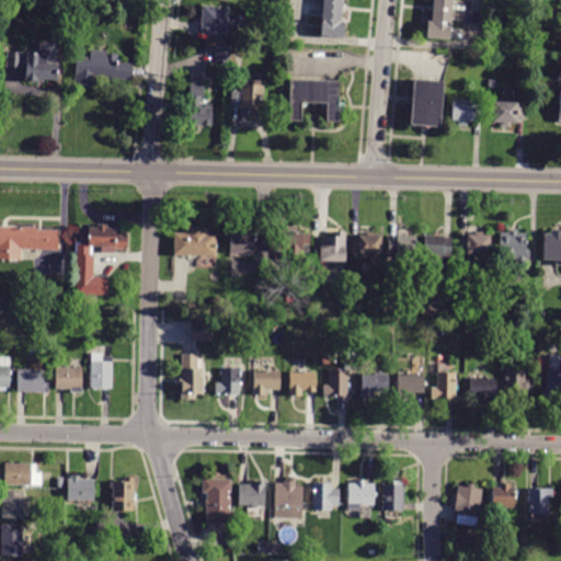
[(324,0),(322,35),(342,36),(345,0),(324,0)]
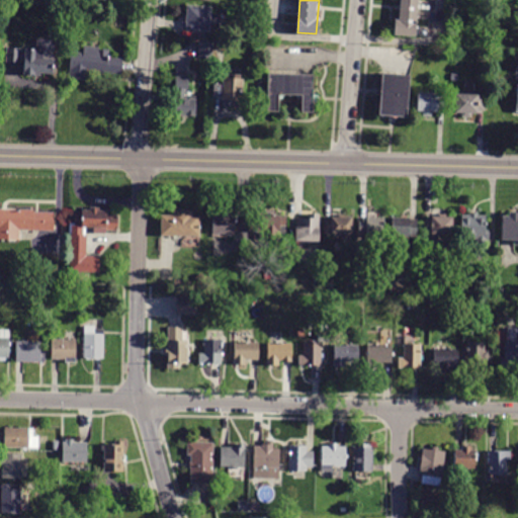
[(403,0),(401,36),(420,37),(422,0),(403,0)]
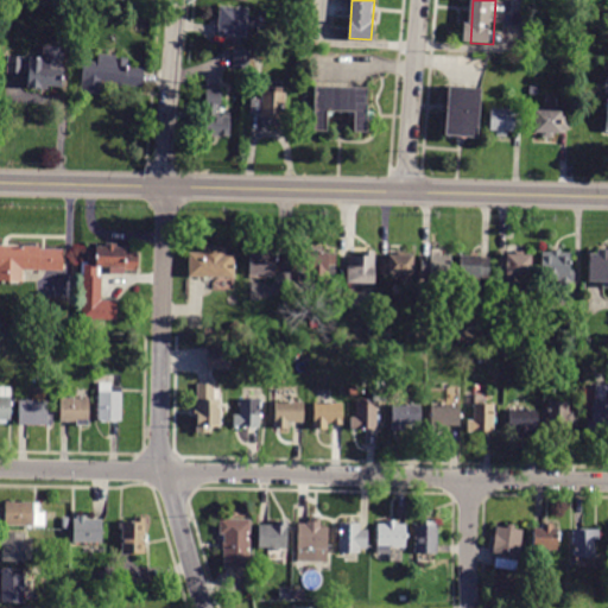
[(220,7),(248,10),(246,38),(217,36),(220,7)]
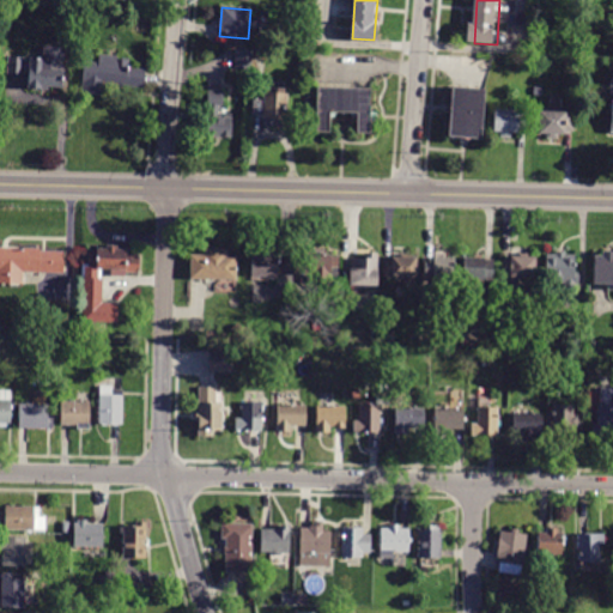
[(255,59),(256,42),(267,43),(266,60),(255,59)]
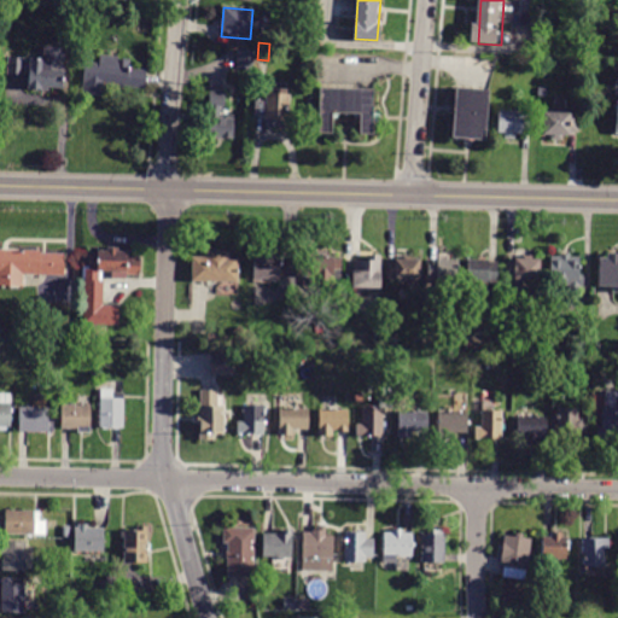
[(9,74),(7,74),(9,58),(25,59),(25,63),(29,63),(30,58),(44,59),(45,46),(66,48),(63,89),(50,88),(50,91),(28,89),(29,71),(24,71),(24,75),(9,74)]
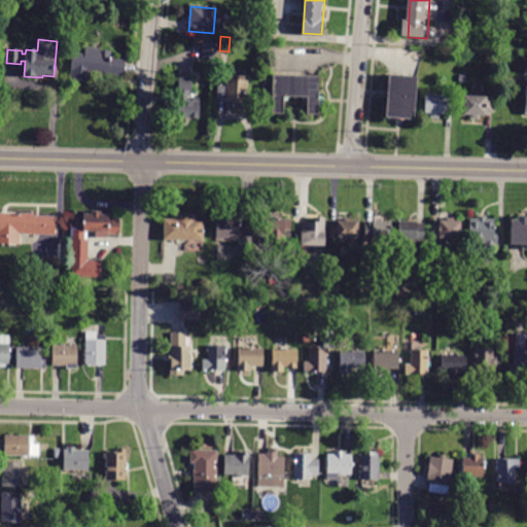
[(203,42),(217,43),(216,60),(203,59),(203,42)]
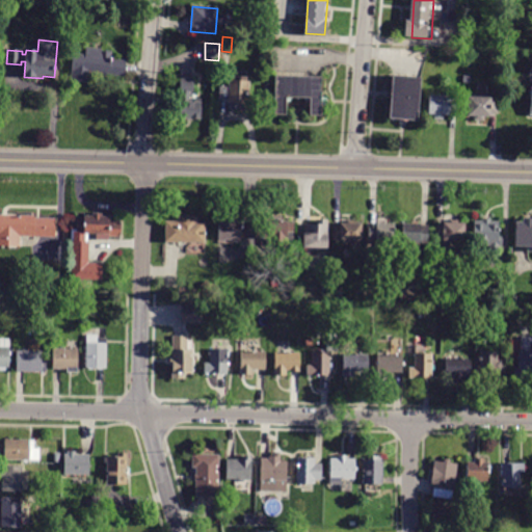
[(125,74),(125,77),(92,75),(91,82),(71,80),(73,53),(86,54),(86,47),(102,49),(102,51),(112,51),(111,59),(126,60),(125,74)]
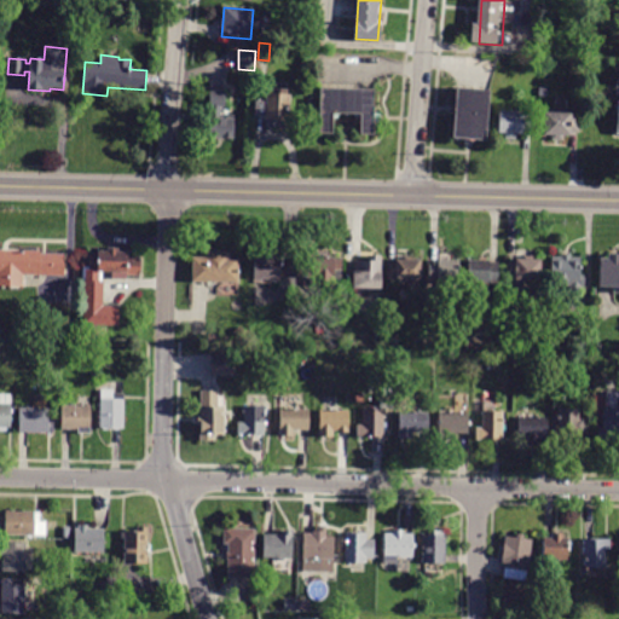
[(322,87),(322,134),(337,134),(337,115),(363,114),(363,132),(382,132),(382,86),(322,87)]
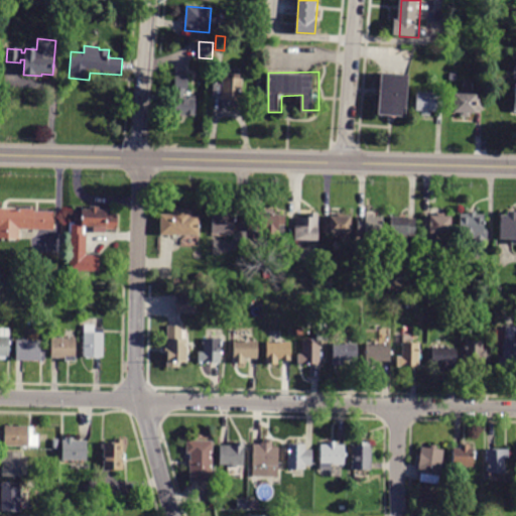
[(384,74),(381,119),(407,120),(410,75),(384,74)]
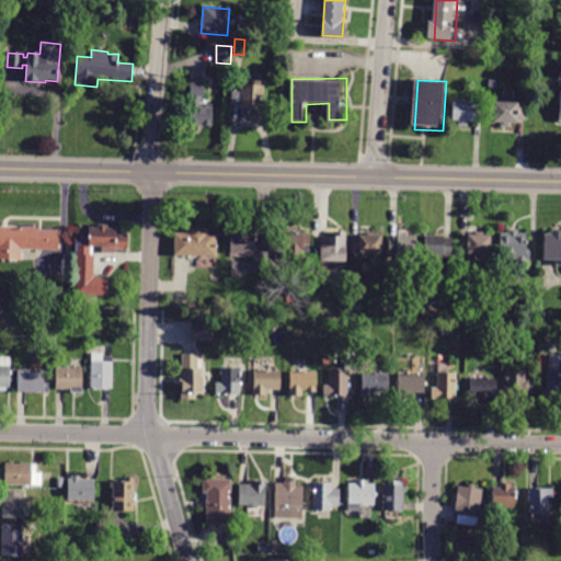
[(204,83),(204,98),(202,98),(202,104),(212,104),(212,125),(189,124),(190,83),(204,83)]
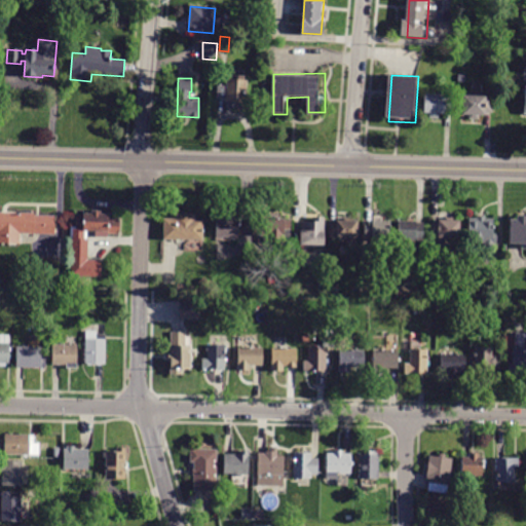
[(226,79),(247,81),(246,104),(243,103),(243,109),(226,108),(226,103),(225,103),(225,100),(217,99),(217,85),(226,86),(226,79)]
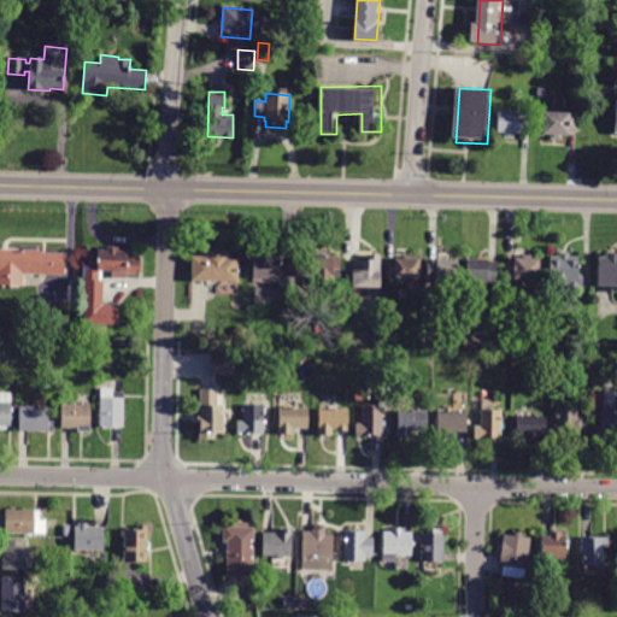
[(498,133),(498,111),(530,112),(529,134),(498,133)]
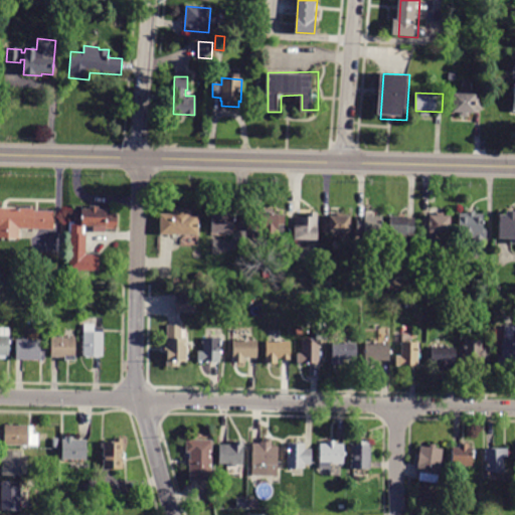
[(475,111),(475,113),(469,113),(469,118),(459,117),(459,113),(453,112),(454,94),(482,95),(481,111),(475,111)]
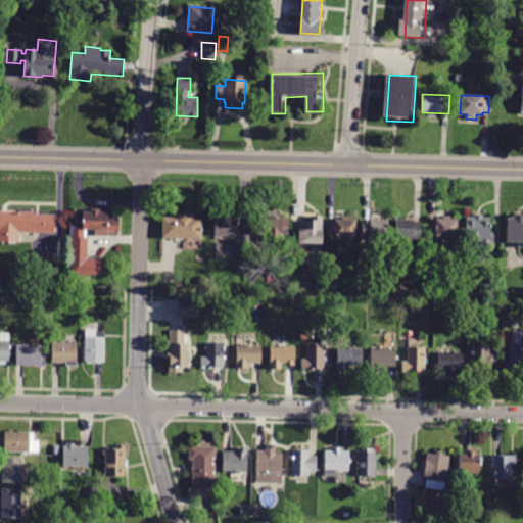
[(40,233),(20,232),(19,241),(0,241),(0,211),(34,211),(34,215),(54,215),(54,233),(40,233)]
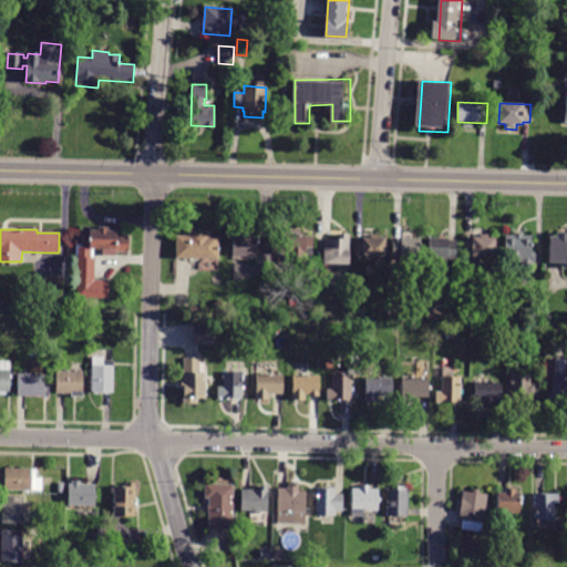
[(94,280),(94,281),(76,280),(76,257),(75,257),(75,245),(83,245),(83,232),(90,232),(90,230),(99,230),(99,229),(110,229),(110,232),(117,232),(117,236),(130,237),(130,253),(116,253),(116,255),(109,254),(109,249),(92,249),(92,257),(94,257),(94,280)]
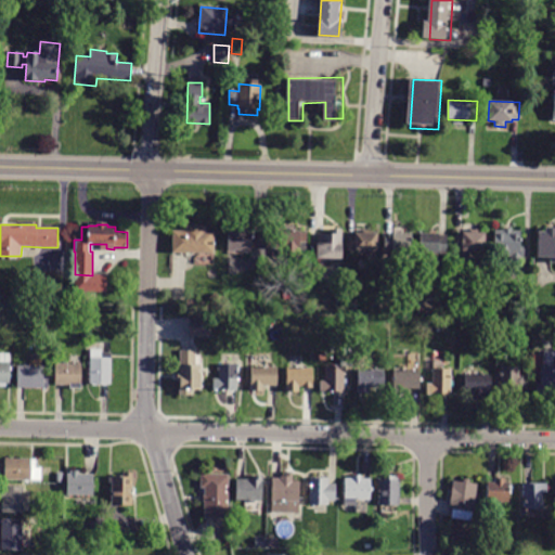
[(172,253),(172,231),(185,231),(185,226),(206,226),(206,231),(215,231),(215,253),(172,253)]
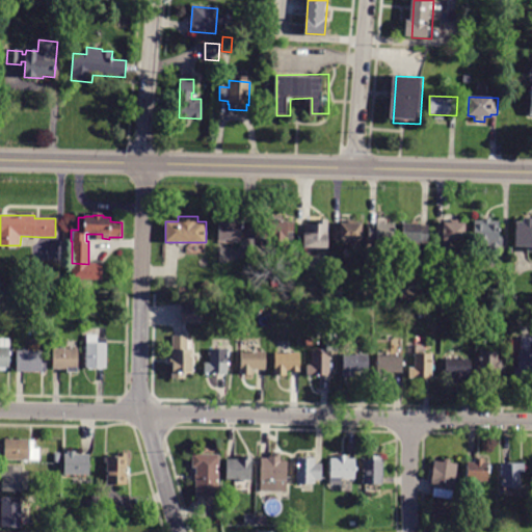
[(218,240),(218,218),(235,218),(235,222),(241,222),(241,240),(218,240)]
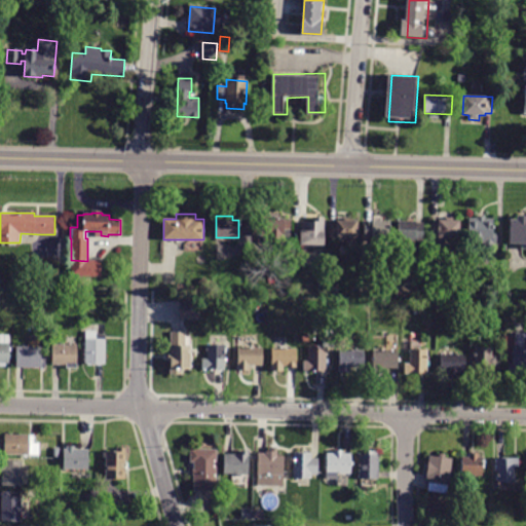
[(525,243),(510,243),(510,220),(517,220),(517,216),(525,216),(525,243)]
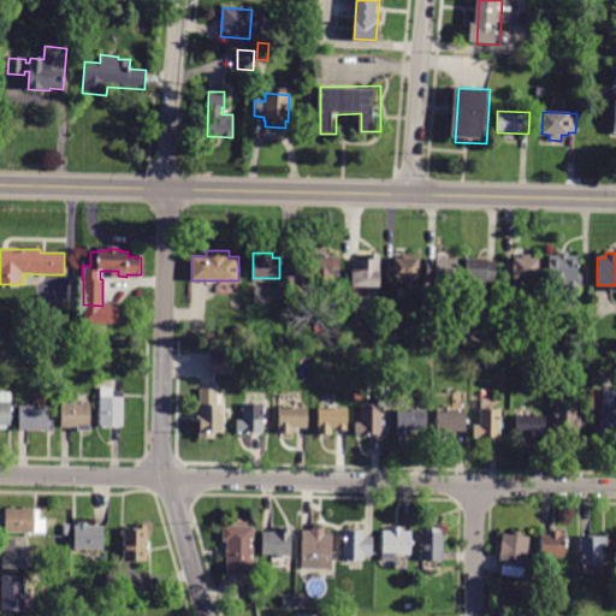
[(313,254),(313,255),(332,256),(332,258),(341,258),(339,268),(332,268),(332,286),(318,286),(319,280),(313,279),(313,277),(296,277),(296,254),(313,254)]
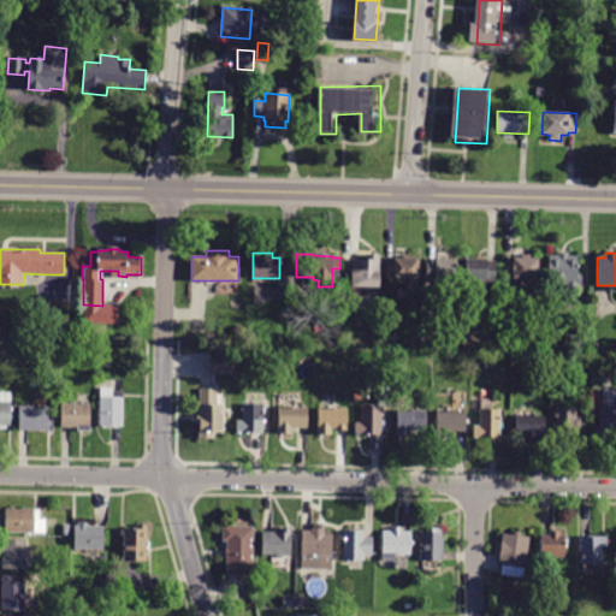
[(550,284),(550,256),(558,256),(558,254),(568,254),(568,256),(579,256),(579,273),(581,273),(581,285),(576,285),(576,289),(568,289),(568,284),(550,284)]
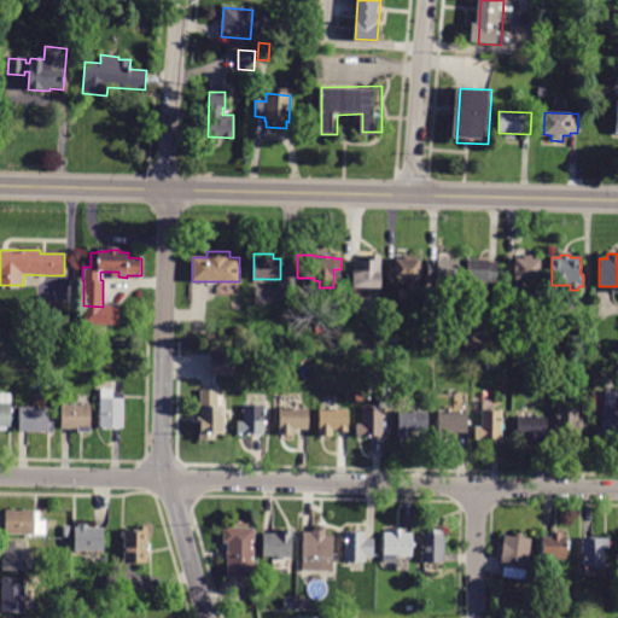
[(353,261),(366,261),(366,256),(382,256),(380,289),(353,289),(353,261)]
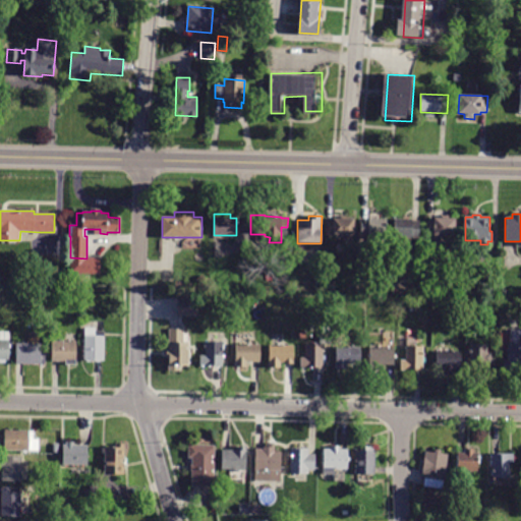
[(456,218),(455,236),(427,236),(427,221),(433,221),(433,218),(456,218)]
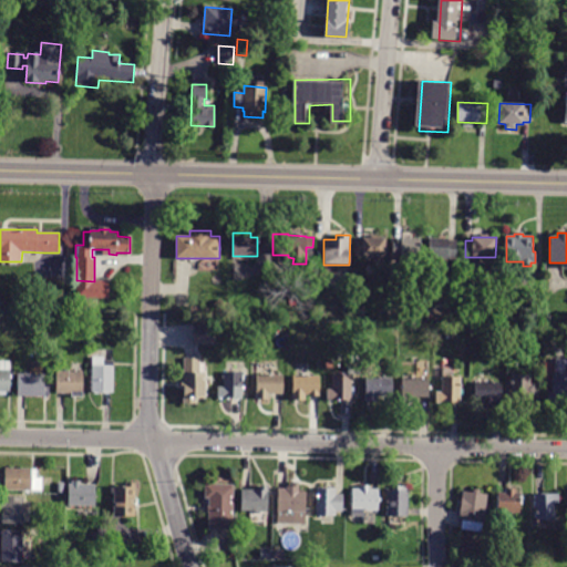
[(362,240),(362,238),(385,238),(385,256),(354,256),(354,240),(362,240)]
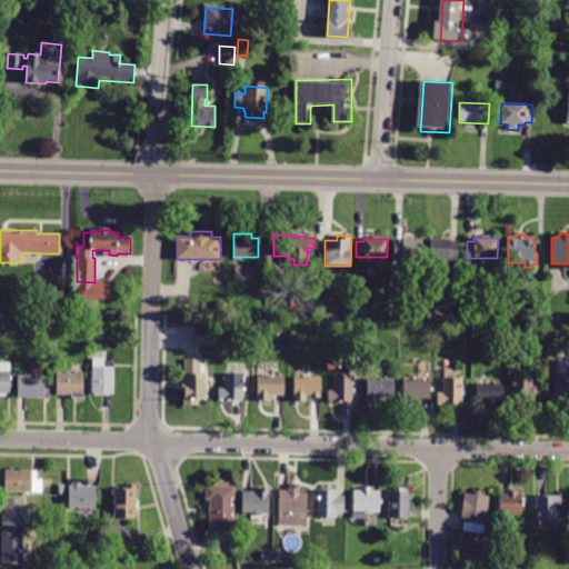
[(458,240),(456,261),(429,260),(431,239),(458,240)]
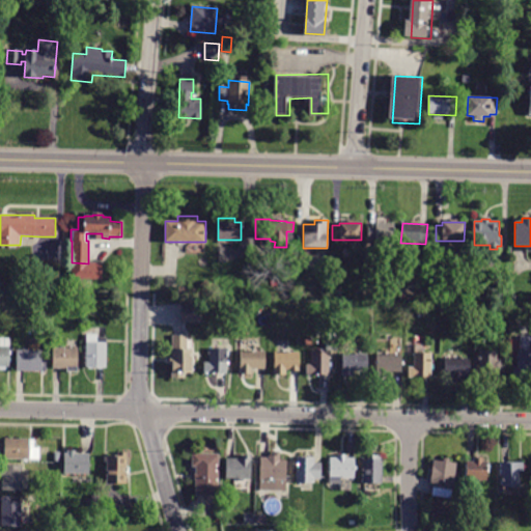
[(393,224),(393,243),(368,243),(368,224),(393,224)]
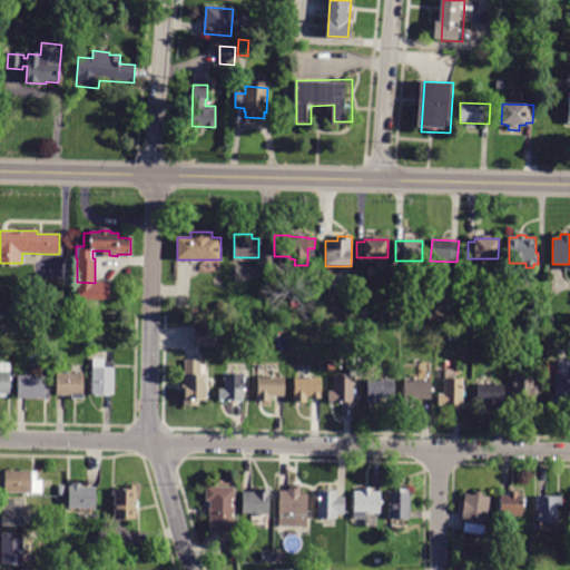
[(90,295),(77,294),(77,285),(91,286),(90,295)]
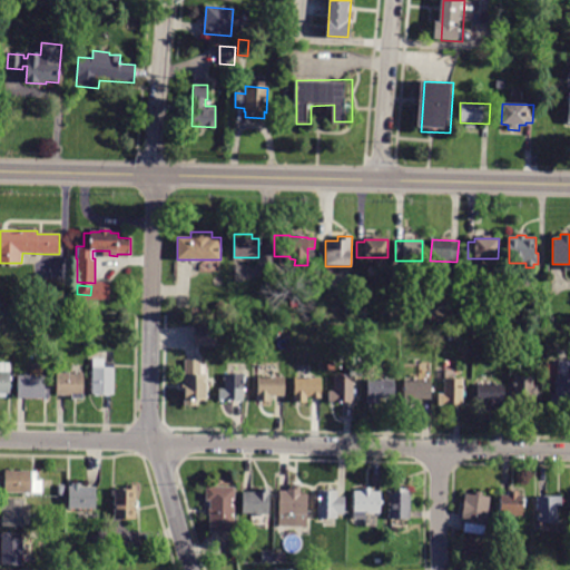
[(70,310),(60,308),(60,300),(70,300),(70,310)]
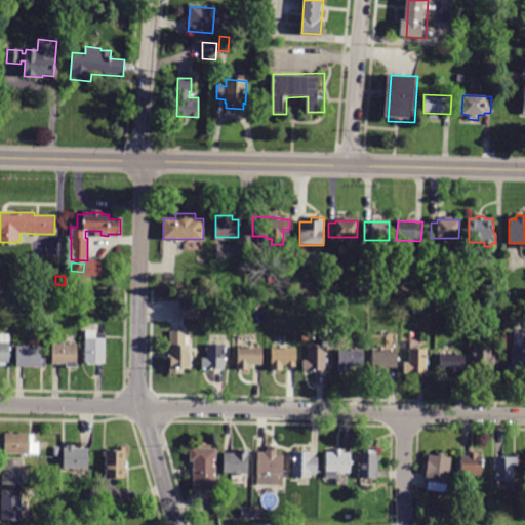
[(338,292),(328,291),(328,283),(338,283),(338,292)]
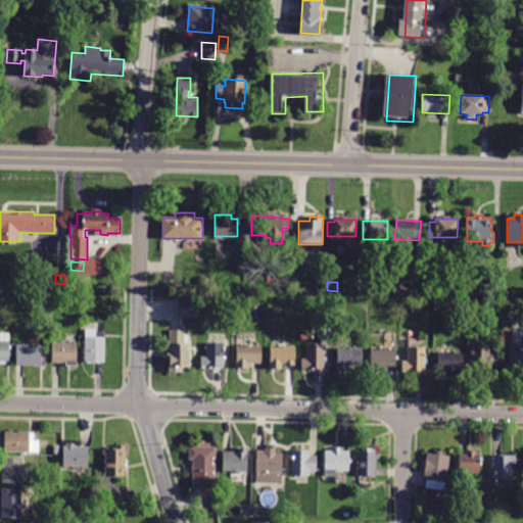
[(179,299),(199,299),(198,319),(178,318),(179,299)]
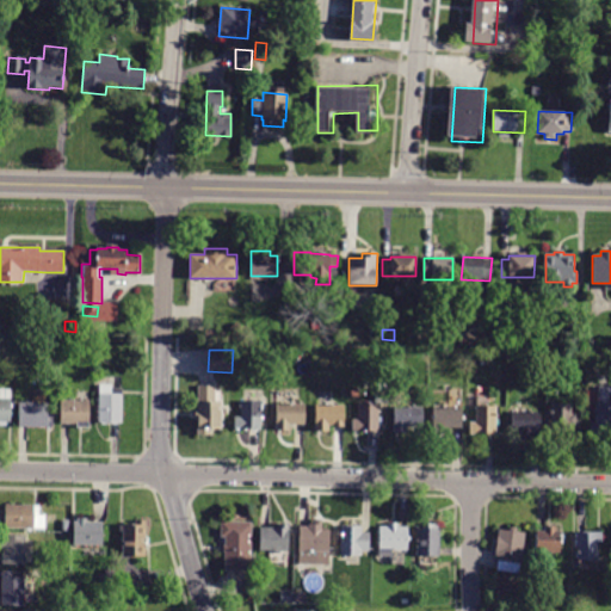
[(123,424),(100,424),(100,384),(113,384),(112,389),(123,389),(123,424)]
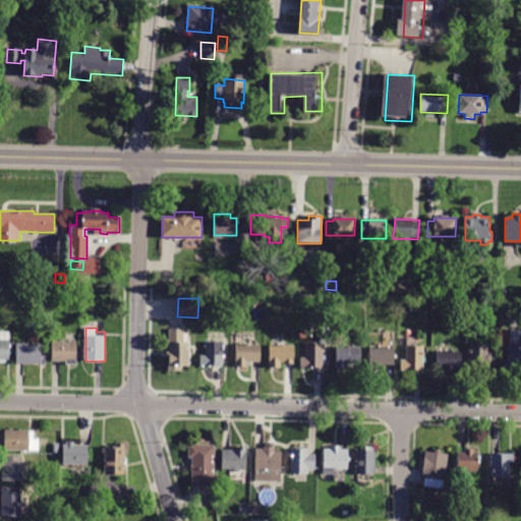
[(181,370),(169,370),(170,329),(184,329),(184,342),(189,342),(188,366),(181,366),(181,370)]
